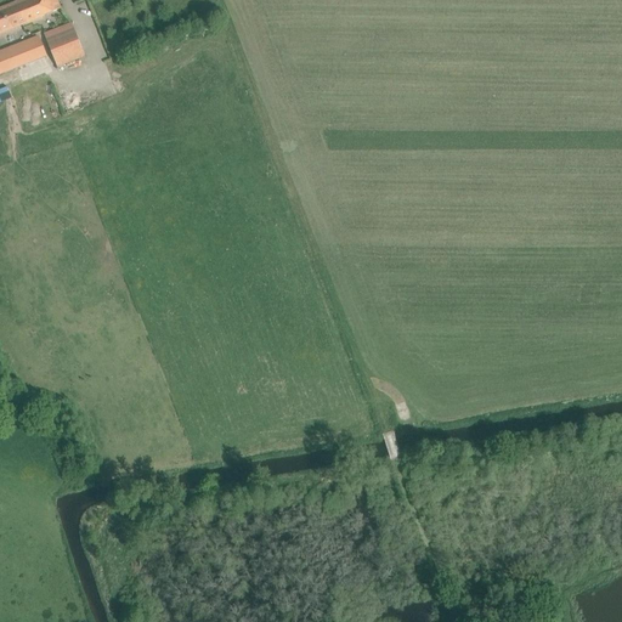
[(60,9),(56,0),(30,0),(28,1),(27,0),(22,0),(9,5),(12,15),(17,13),(22,26),(44,17),(44,16),(60,9)]
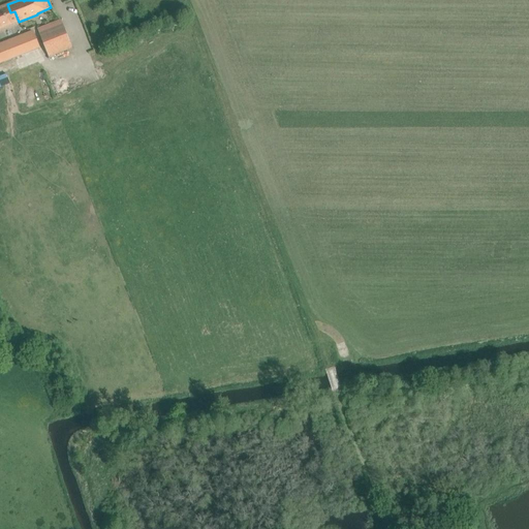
[(10,12),(7,4),(0,7),(0,28),(19,22),(14,11),(10,12)]
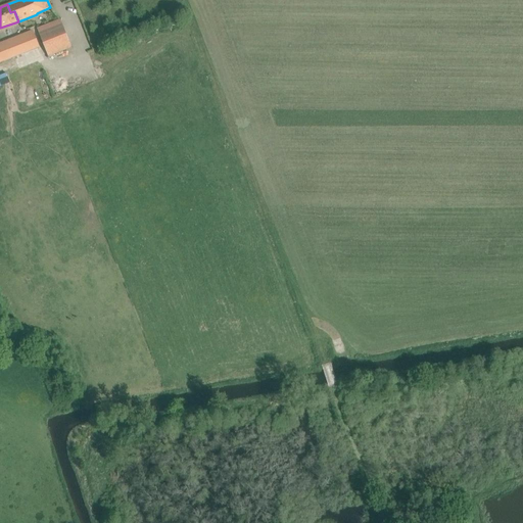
[(60,20),(38,30),(48,56),(72,47),(60,20)]
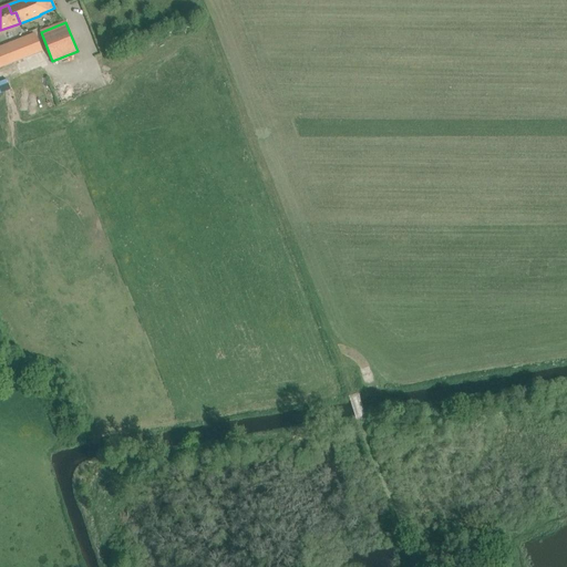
[(35,33),(0,48),(0,68),(42,51),(35,33)]
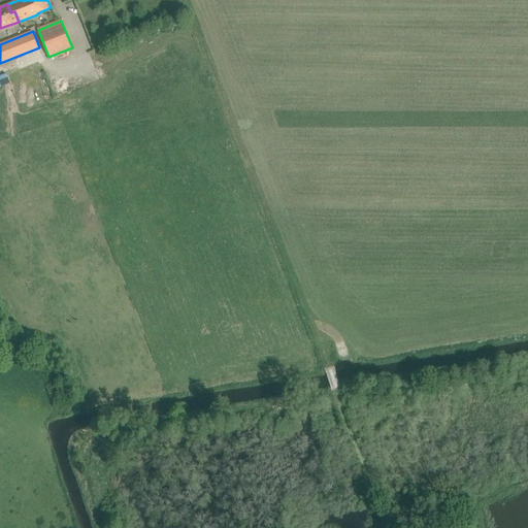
[(0,75),(0,87),(10,84),(6,73),(0,75)]
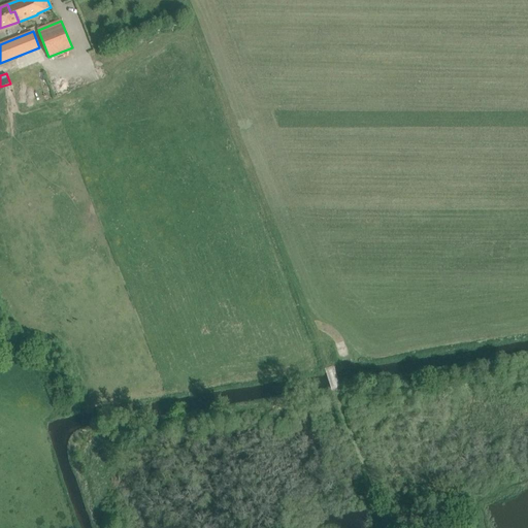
All buildings are outlined.
